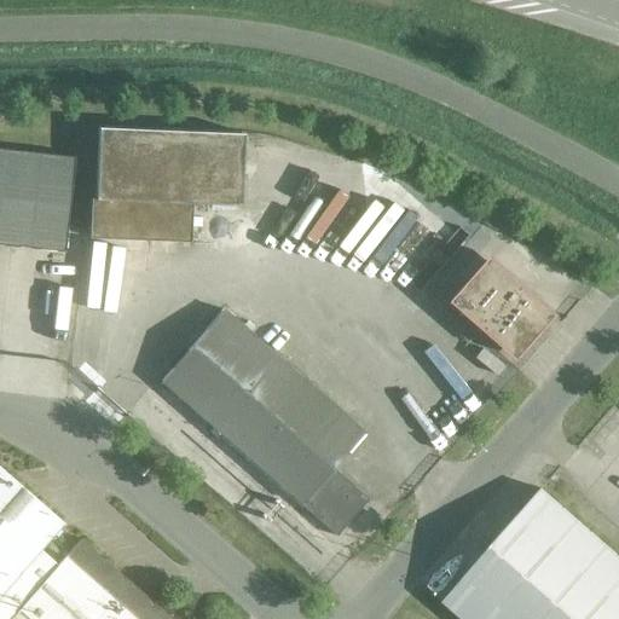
[(243,134),(98,128),(94,198),(90,198),(88,239),(190,243),(191,204),(239,207),(243,134)]
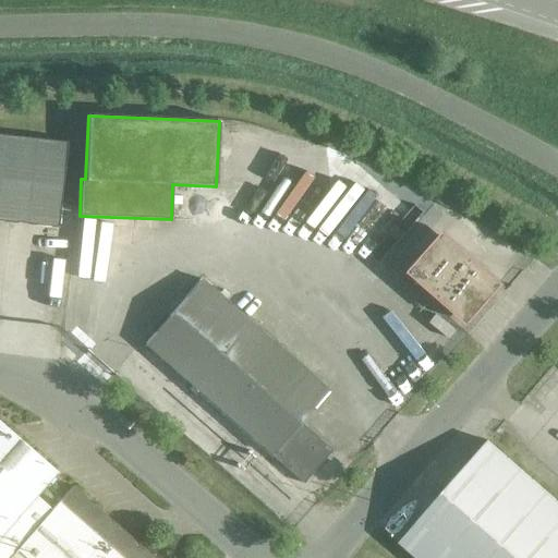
[(0,220),(57,228),(67,143),(0,135),(0,220)]
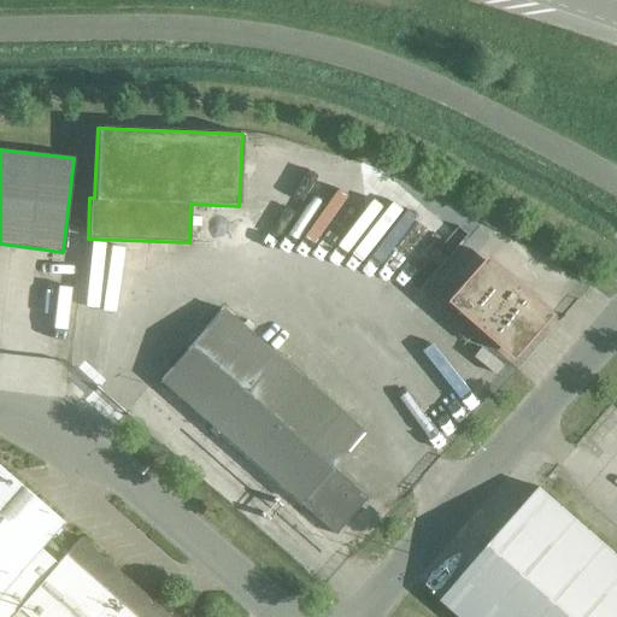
[(452,301),(517,358),(556,315),(491,258),(452,301)]
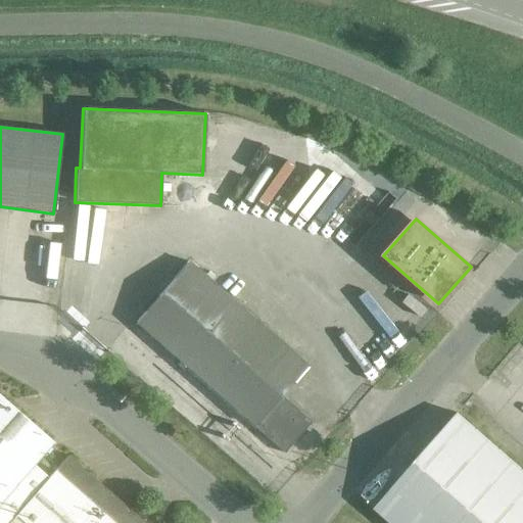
[(189,263),(136,323),(253,426),(252,427),(284,454),(312,423),(280,396),(306,366),(189,263)]
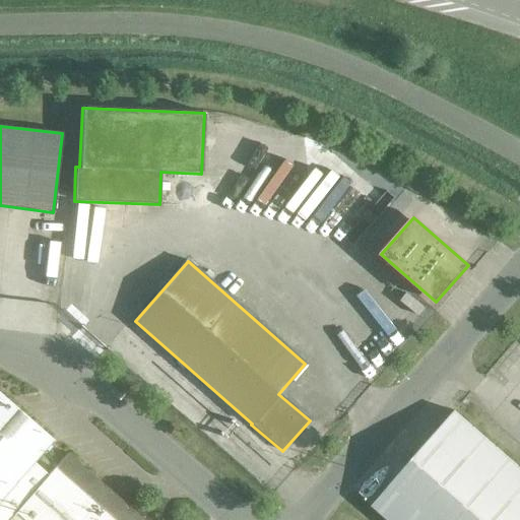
[(20,519),(0,502),(0,496),(33,462),(52,440),(0,394),(0,519),(20,519)]
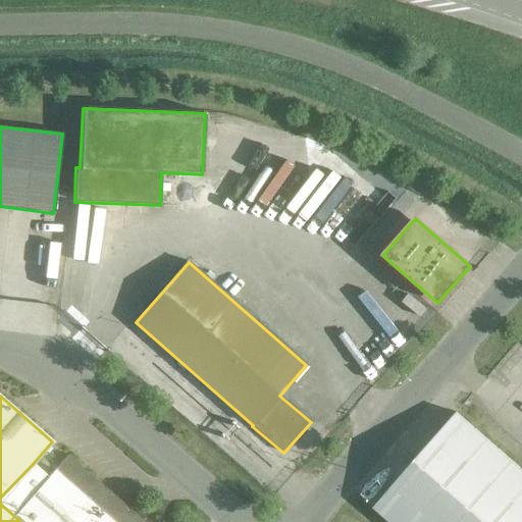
[(388,521),(521,521),(521,470),(456,413),(373,508),(388,521)]
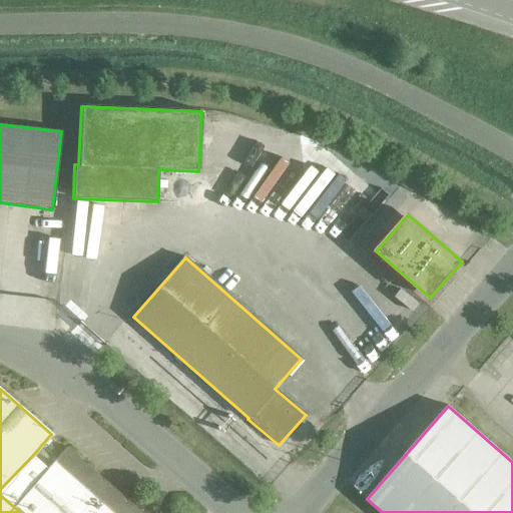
[(47,469),(32,456),(0,489),(0,495),(20,512),(140,512),(66,447),(47,469)]
